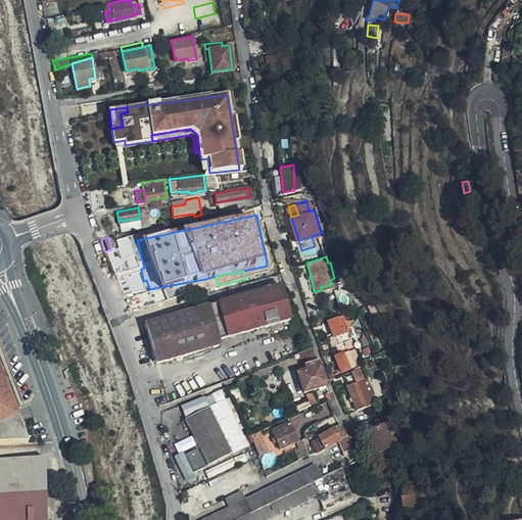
[(321,287),(322,290),(336,284),(334,278),(330,280),(331,284),(321,287)]
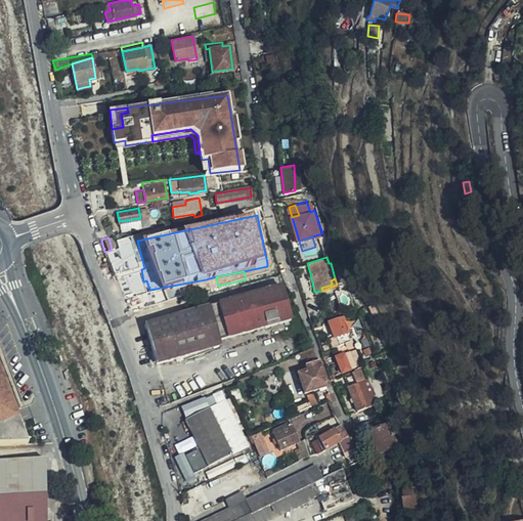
[(217,339),(290,318),(280,286),(144,324),(155,362),(218,345),(217,339)]
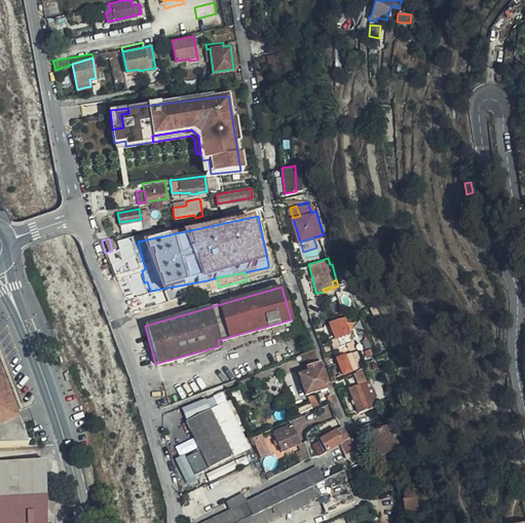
[(345,315),(330,321),(334,337),(331,339),(334,346),(337,345),(343,343),(345,342),(354,339),(345,315)]
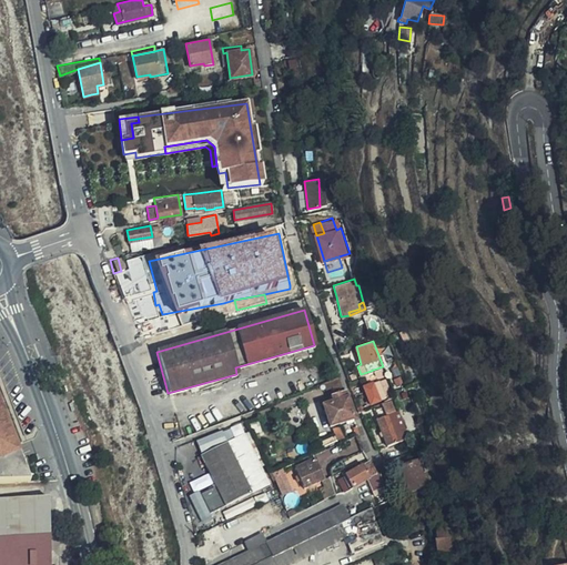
[(385,373),(383,366),(373,370),(374,373),(375,374),(378,375),(381,375),(385,373)]
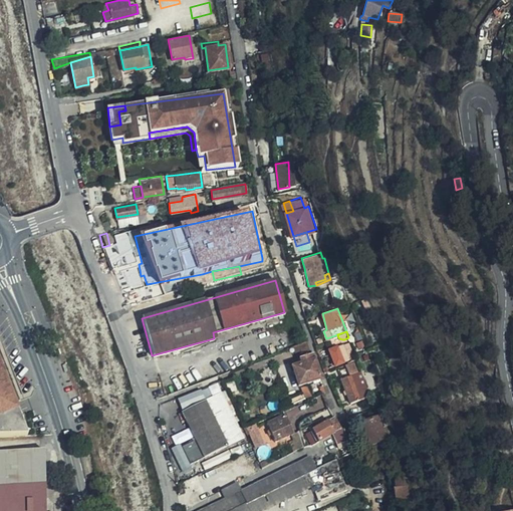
[(335,335),(329,337),(332,344),(337,342),(335,335)]
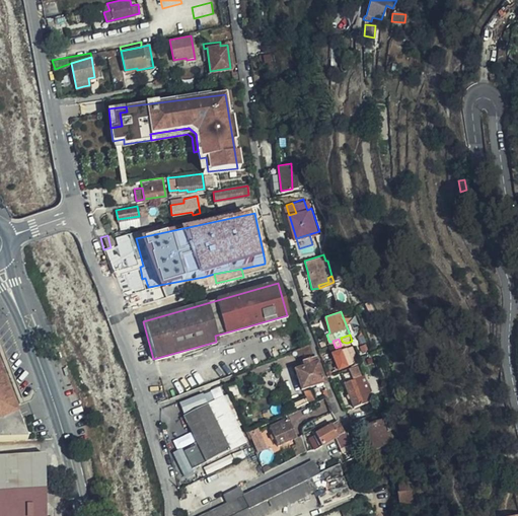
[(320,373),(309,343),(295,349),(300,361),(303,360),(304,366),(295,369),(301,387),(322,380),(320,373)]
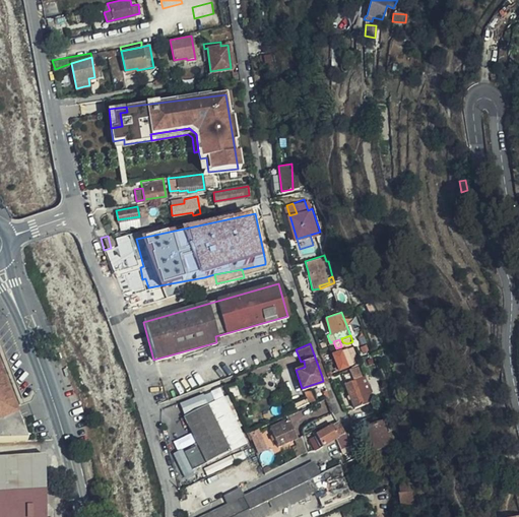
[(358,357),(352,345),(346,347),(351,359),(358,357)]
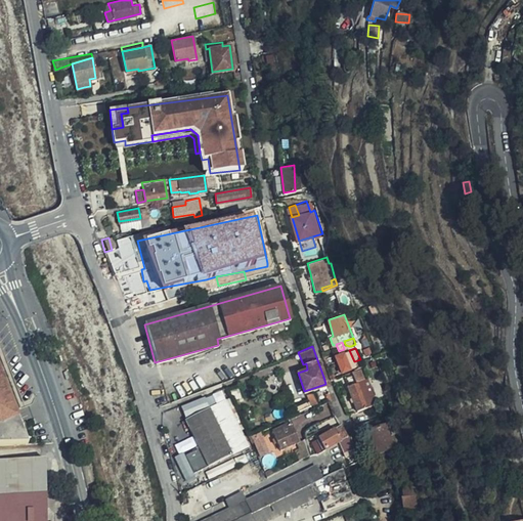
[(354,361),(349,350),(343,353),(345,358),(347,357),(351,367),(355,365),(354,361)]
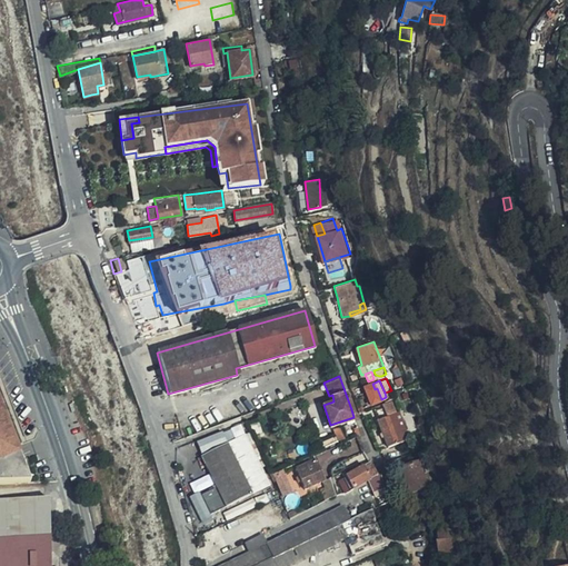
[(375,389),(372,384),(365,387),(370,403),(381,399),(377,388),(375,389)]
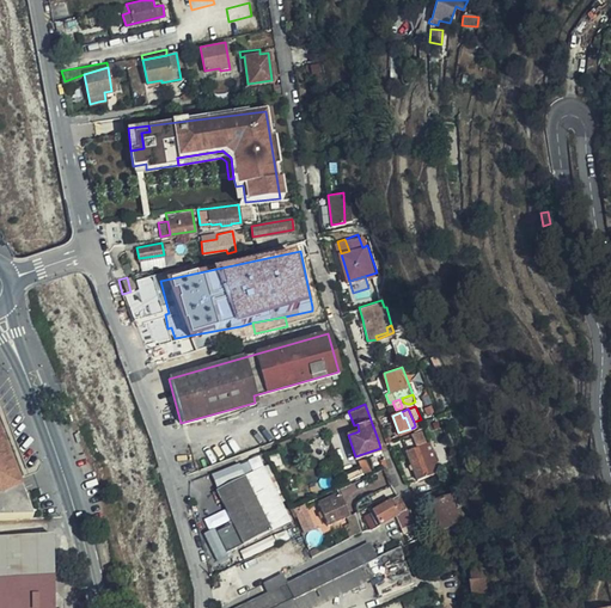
[(416,446),(426,442),(421,429),(410,433),(411,435),(416,446)]
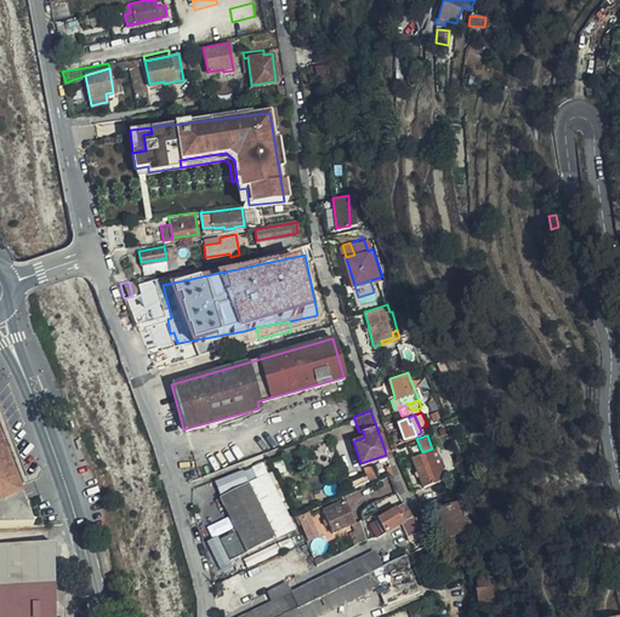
[(0,524),(32,524),(0,441),(0,524)]
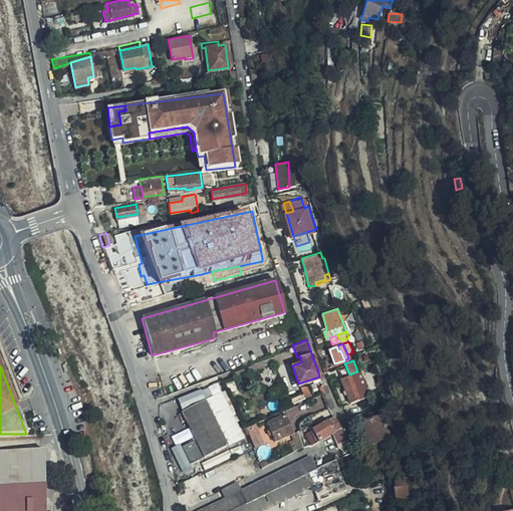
[(361,386),(357,371),(349,374),(345,365),(337,368),(349,402),(369,395),(365,385),(361,386)]
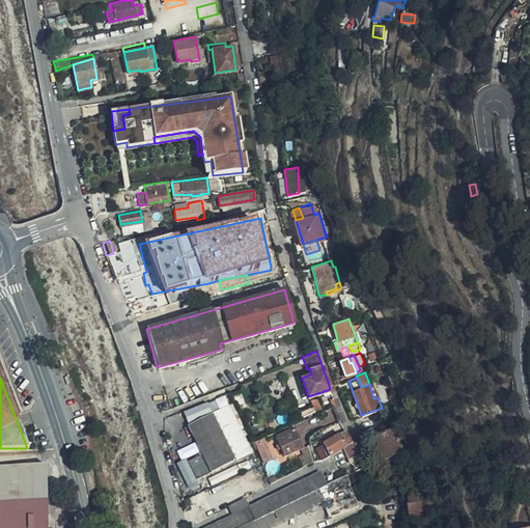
[(251,451),(227,404),(187,424),(200,453),(187,460),(195,477),(251,451)]
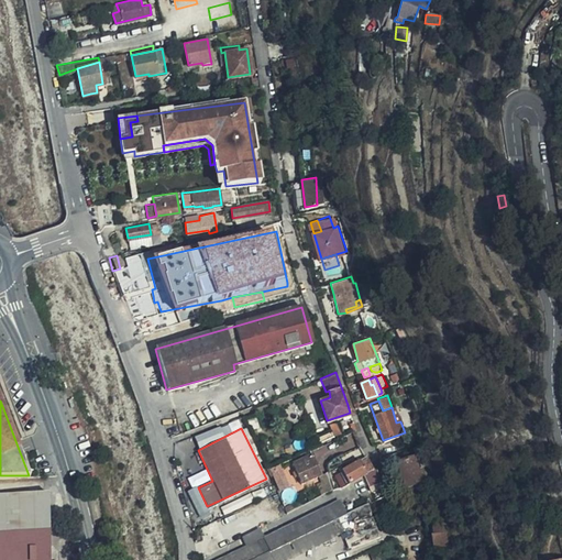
[(316,442),(331,436),(329,430),(313,436),(316,442)]
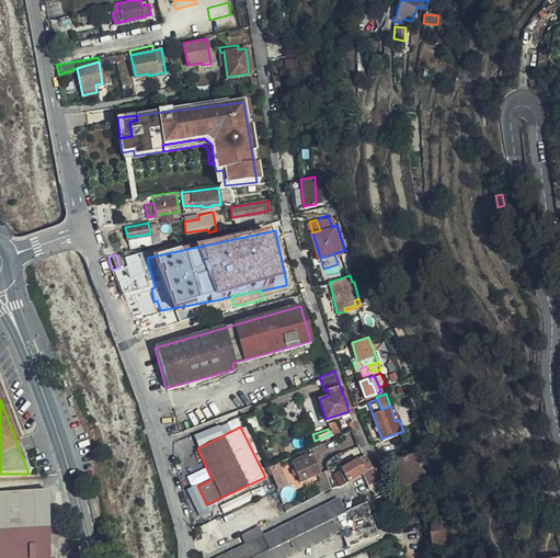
[(421,442),(409,447),(412,453),(392,459),(401,485),(425,476),(421,464),(427,462),(421,442)]
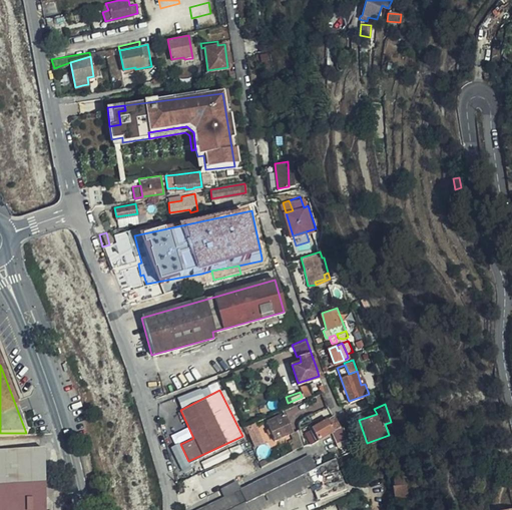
[(282,413),(281,409),(264,417),(274,439),(292,431),(284,413),(282,413)]
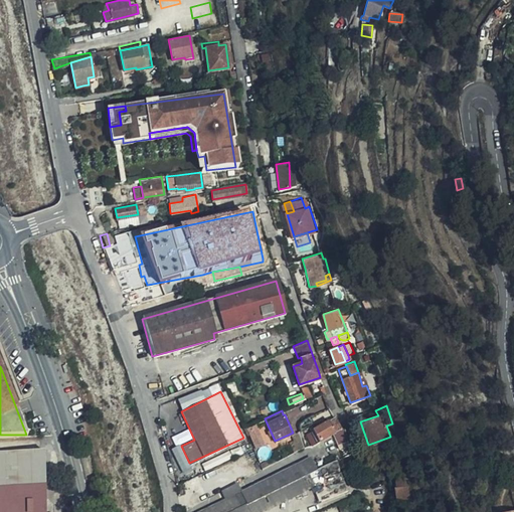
[(313,422),(309,414),(305,416),(300,420),(297,424),(299,431),(302,430),(313,422)]
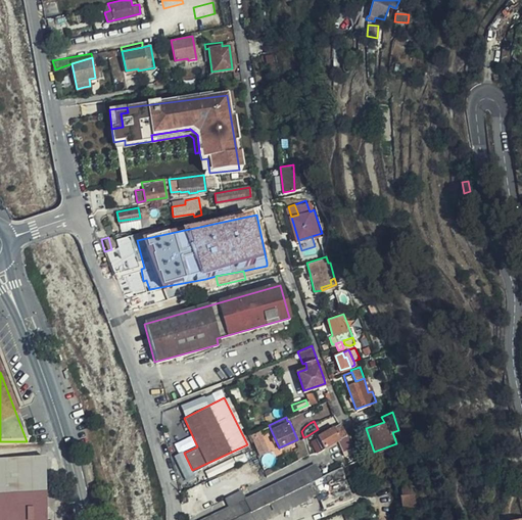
[(330,423),(318,429),(306,436),(310,443),(314,452),(315,453),(324,447),(318,435),(333,427),(330,423)]
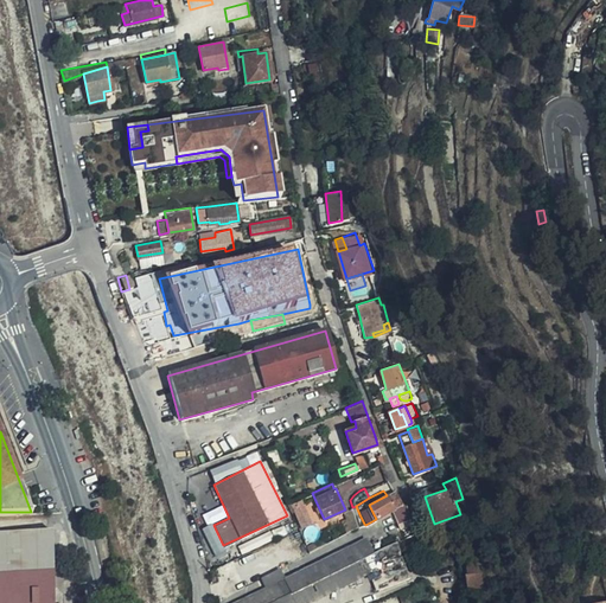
[(394,492),(393,493),(387,495),(369,505),(376,519),(393,510),(399,525),(410,520),(406,501),(401,504),(394,492)]
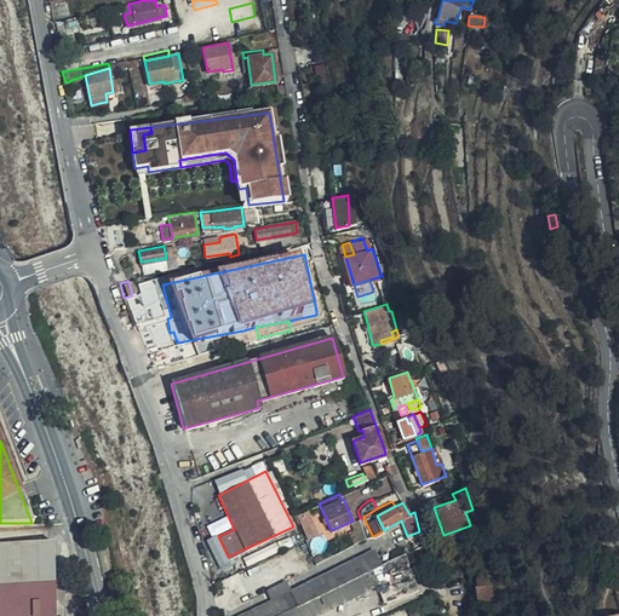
[(307,508),(293,514),(297,522),(310,516),(307,508)]
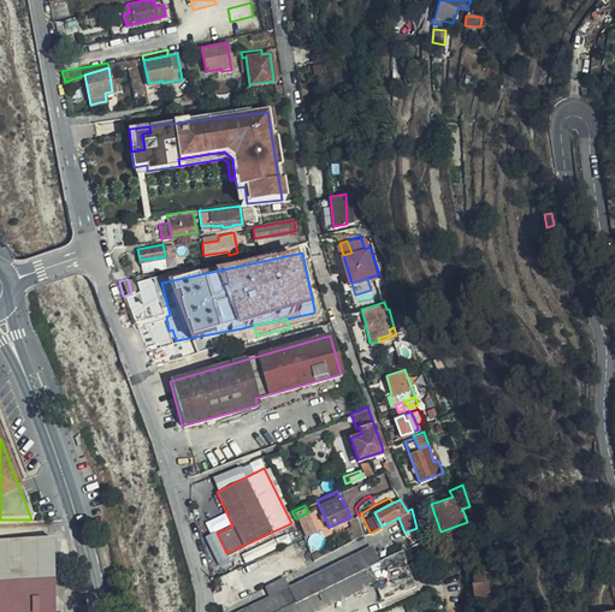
[(352,524),(354,536),(356,535),(364,532),(360,524),(359,521),(352,524)]
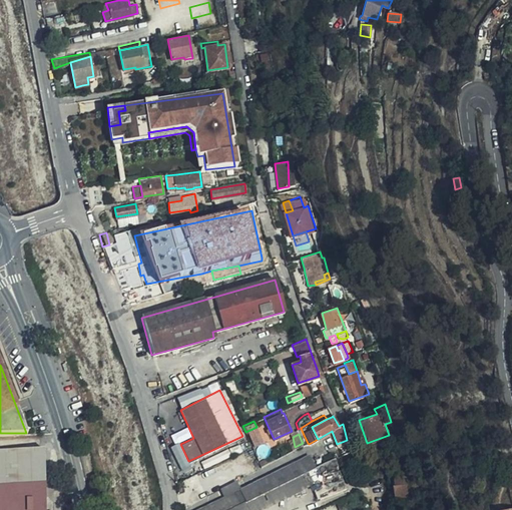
[(304,435),(300,437),(303,443),(303,444),(308,443),(304,435)]
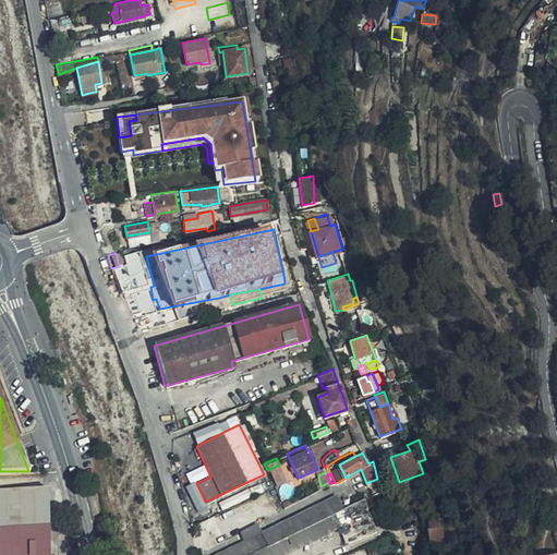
[(282,507),(238,530),(243,541),(329,498),(323,485),(321,486),(282,507)]
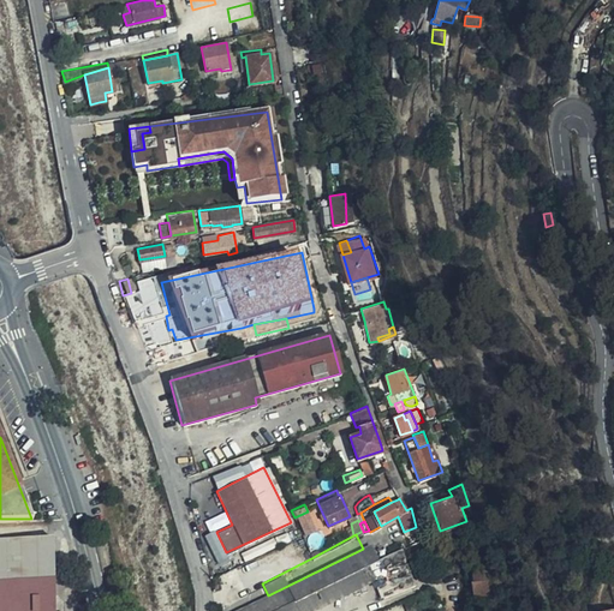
[(53,610),(53,609),(53,569),(52,537),(0,535),(0,610),(53,610)]
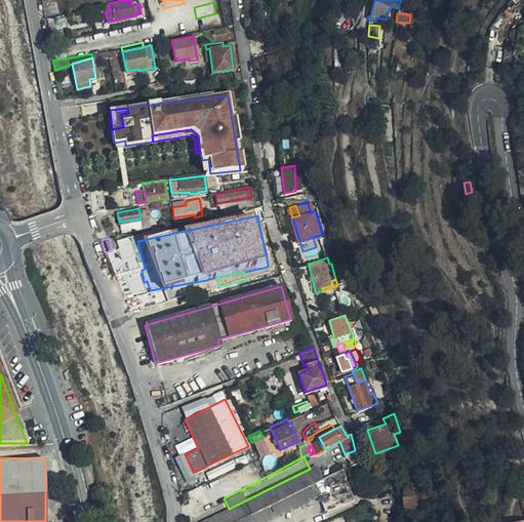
[(310,469),(229,509),(202,521),(232,521),(322,477),(317,466),(310,469)]
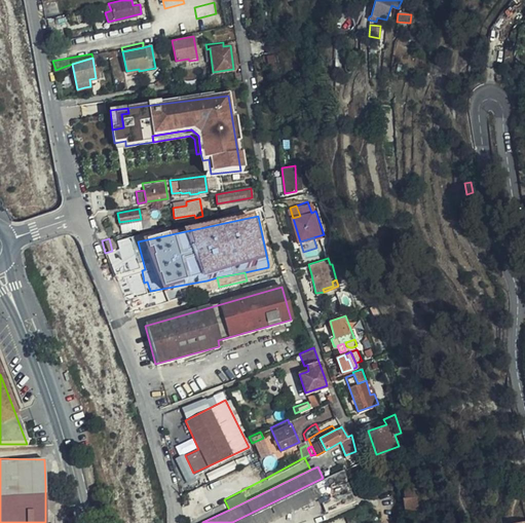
[(342,469),(328,476),(329,480),(316,487),(322,496),(327,511),(354,500),(342,469)]
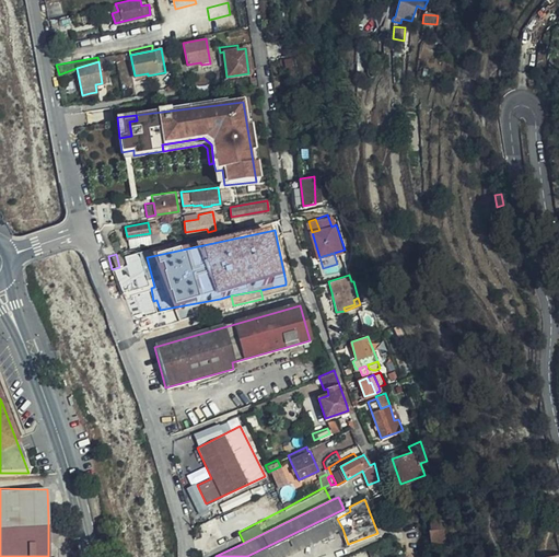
[(349,507),(344,509),(247,556),(282,556),(342,529),(337,519),(350,511),(349,507)]
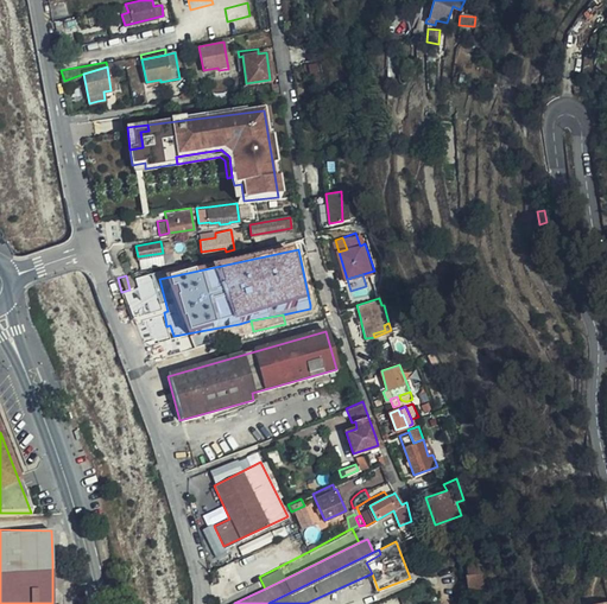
[(492,573),(489,563),(486,563),(486,558),(466,560),(468,574),(466,574),(467,590),(491,585),(488,574),(492,573)]
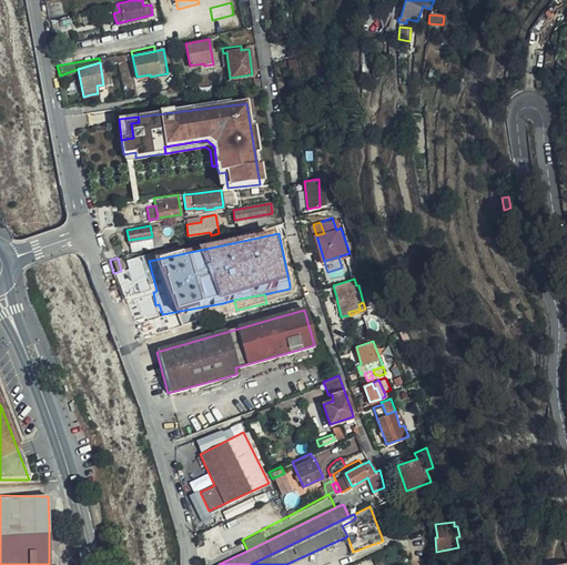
[(382,564),(396,561),(395,544),(385,548),(373,553),(376,564),(382,564)]
